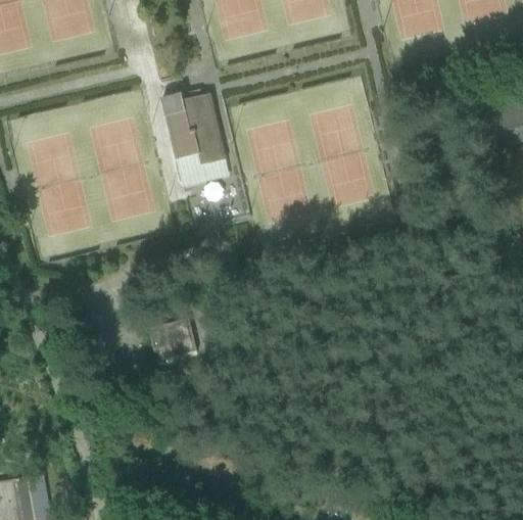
[(182,92),(161,97),(176,159),(183,186),(229,175),(225,159),(226,158),(226,157),(223,158),(221,148),(223,148),(223,147),(221,147),(219,138),(221,137),(221,136),(218,137),(216,127),(218,127),(209,93),(195,97),(195,95),(183,98),(182,92)]
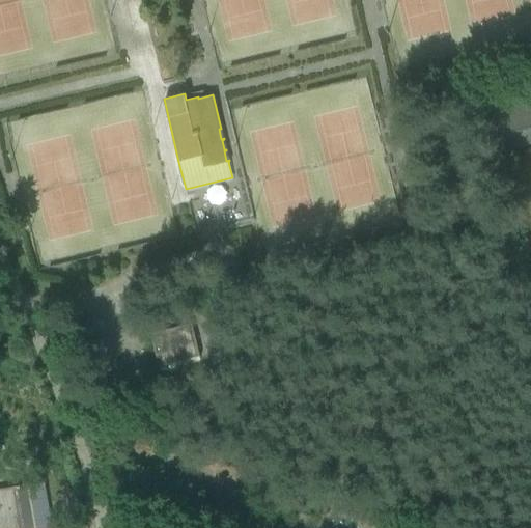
[(530,95),(493,106),(502,148),(504,148),(503,145),(530,138),(530,95)]
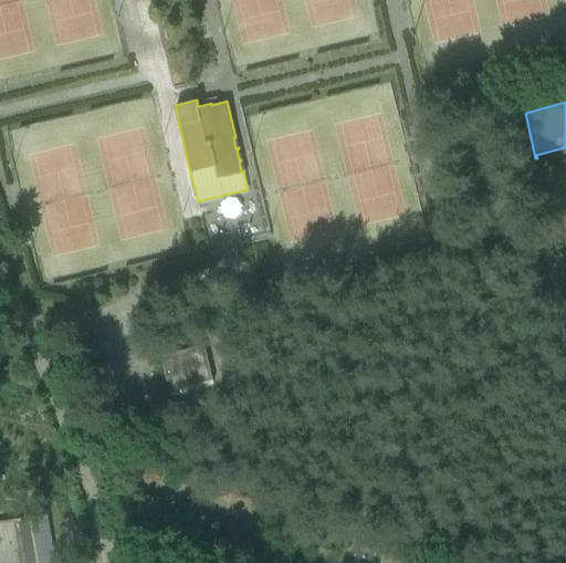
[(168,389),(212,379),(205,344),(160,355),(168,389)]
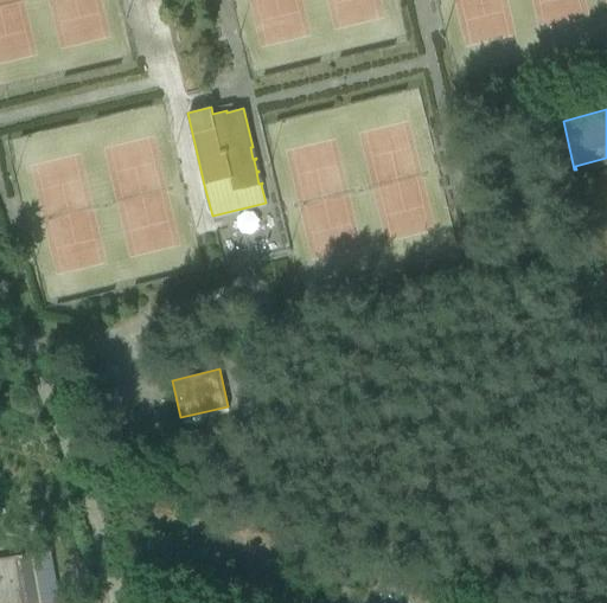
[(166,472),(181,467),(177,449),(161,454),(166,472)]
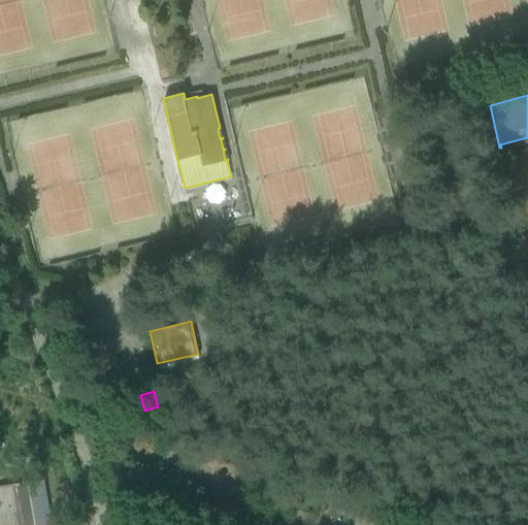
[(51,524),(43,480),(14,485),(19,509),(22,524),(51,524)]
